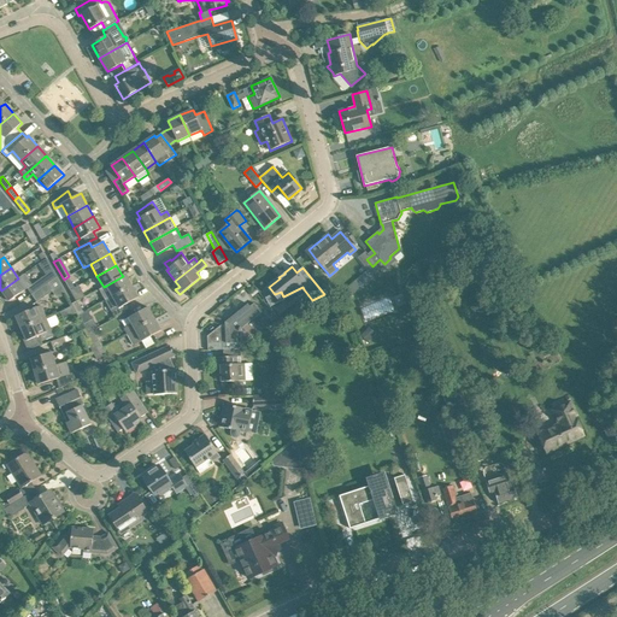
[(46,275),(36,282),(40,288),(50,281),(57,276),(53,269),(45,274),(46,275)]
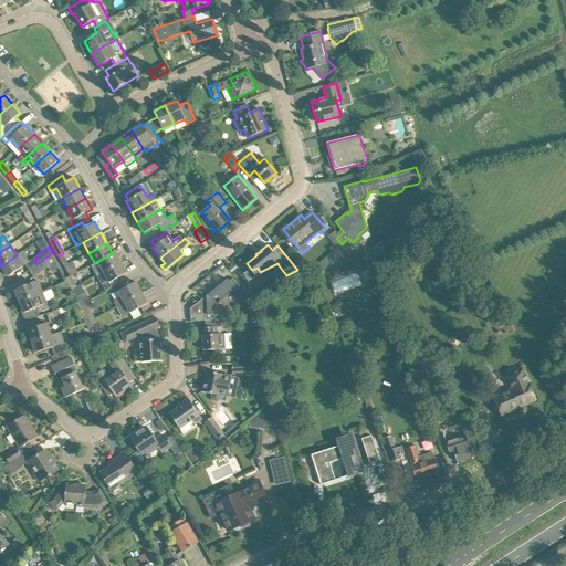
[(97,262),(103,272),(121,262),(115,251),(112,252),(113,253),(97,262)]
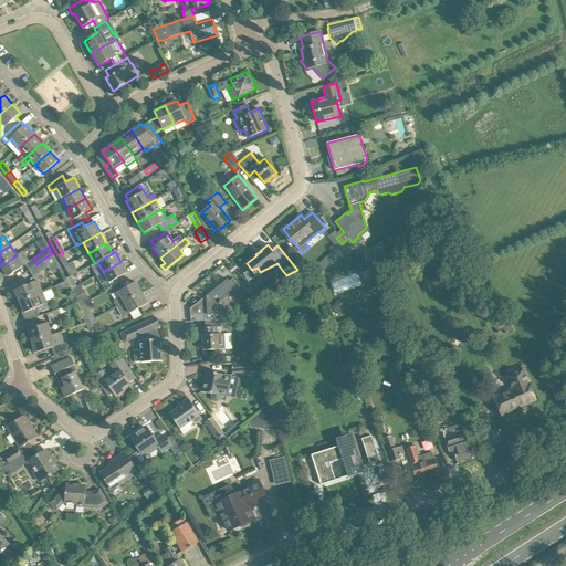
[(17,255),(1,266),(8,276),(30,261),(23,252),(18,255),(17,255)]
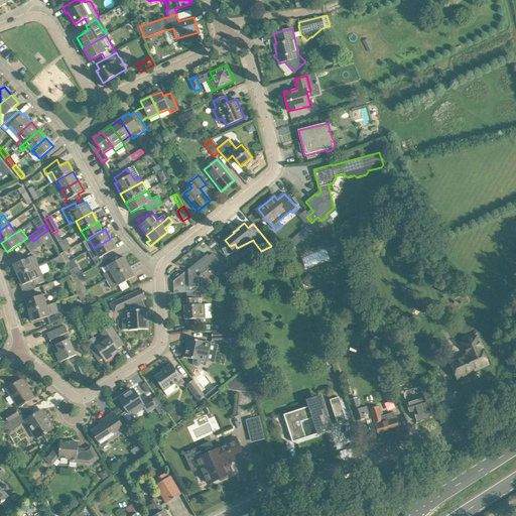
[(26,246),(31,253),(43,244),(46,248),(50,249),(55,245),(47,231),(41,235),(33,241),(26,246)]
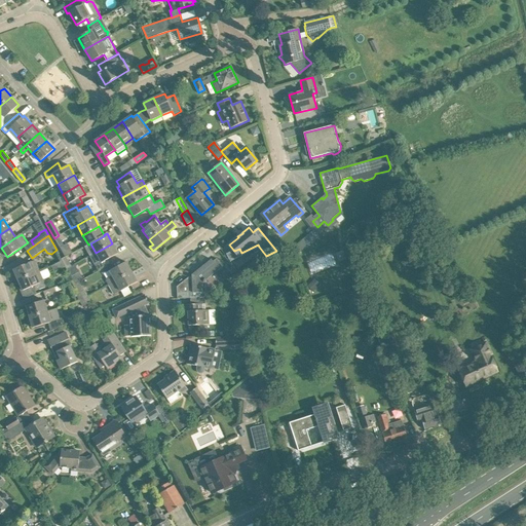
[(414,248),(421,250),(422,241),(415,240),(414,248)]
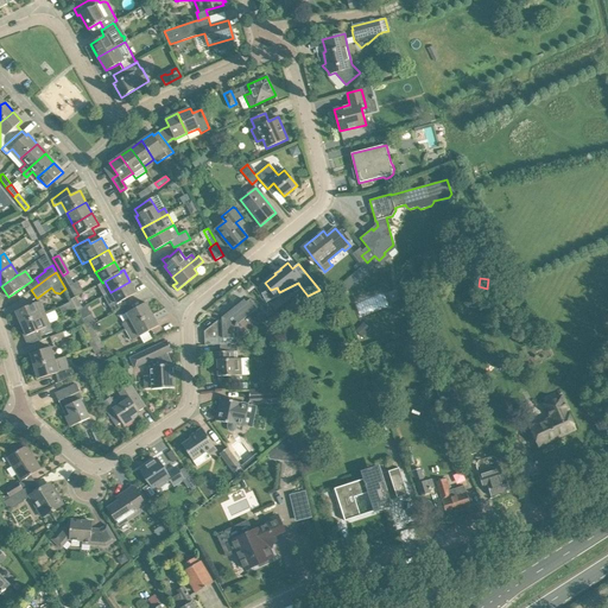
[(74,284),(69,286),(75,297),(84,292),(77,282),(74,284)]
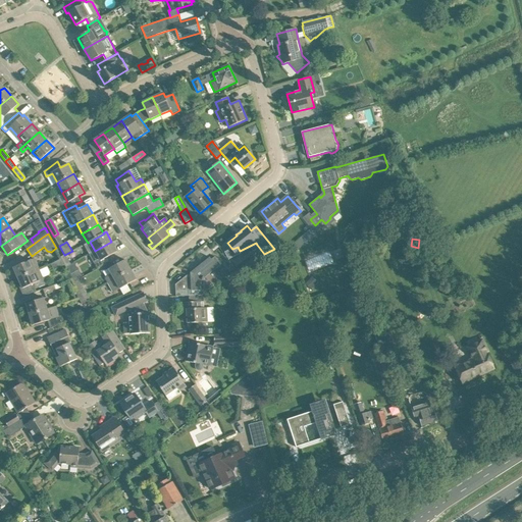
[(111,242),(95,251),(89,254),(95,264),(101,261),(108,256),(117,252),(111,242)]
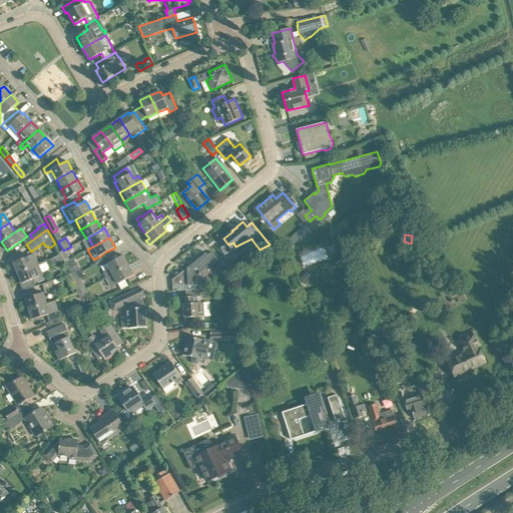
[(210,250),(207,253),(213,263),(217,260),(210,250)]
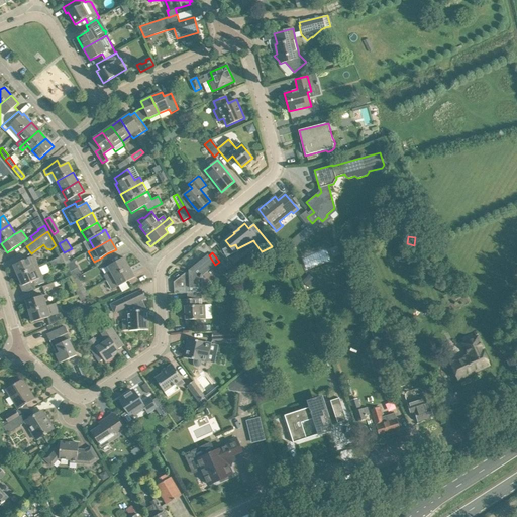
[(186,273),(174,282),(174,288),(184,288),(186,288),(186,293),(187,293),(201,293),(203,292),(202,277),(203,277),(203,276),(216,265),(215,265),(209,255),(207,254),(188,270),(189,274),(186,274),(186,273)]
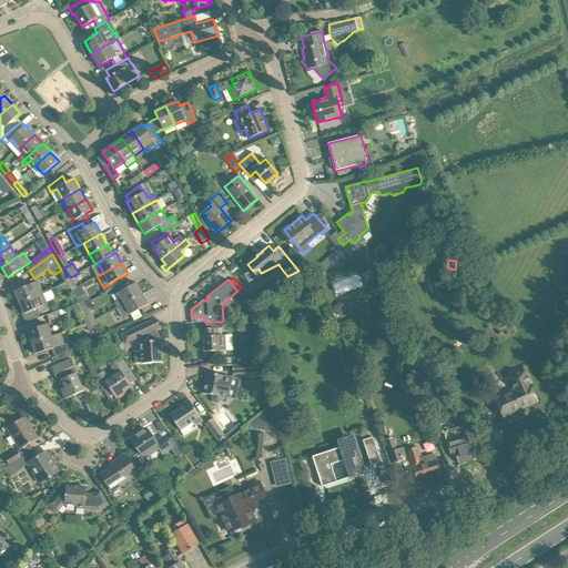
[(14,291),(19,303),(42,292),(38,281),(14,291)]
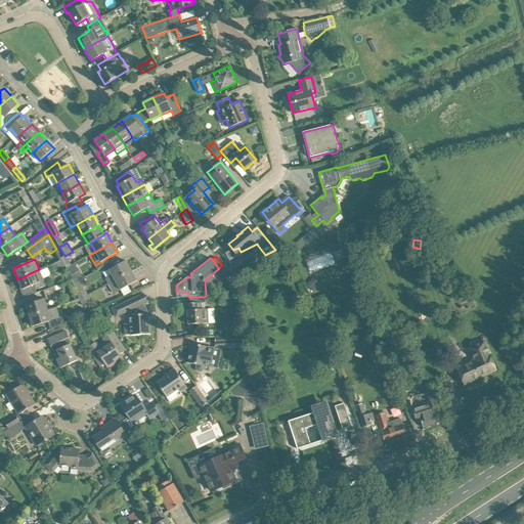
[(64,265),(63,262),(61,259),(51,265),(54,270),(64,265)]
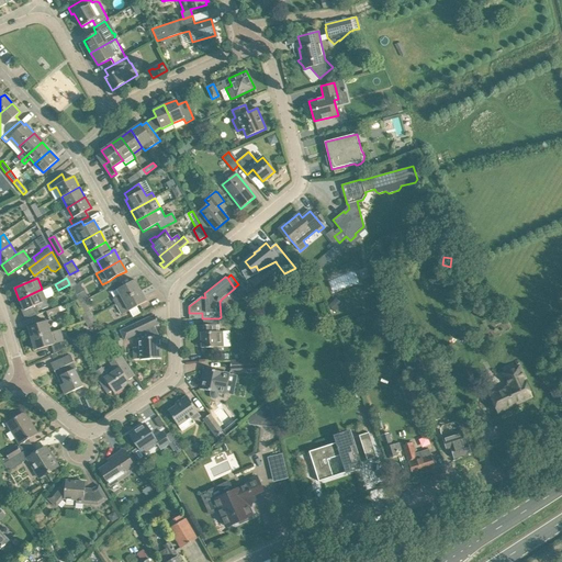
[(113,299),(115,304),(141,290),(135,280),(125,284),(117,290),(120,295),(113,299)]
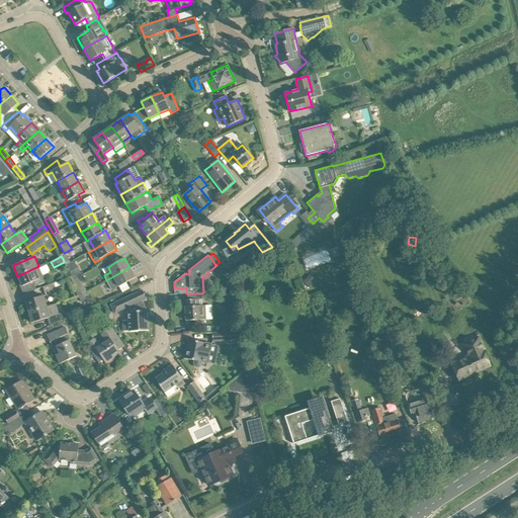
[(70,262),(66,264),(70,272),(78,268),(74,260),(70,262)]
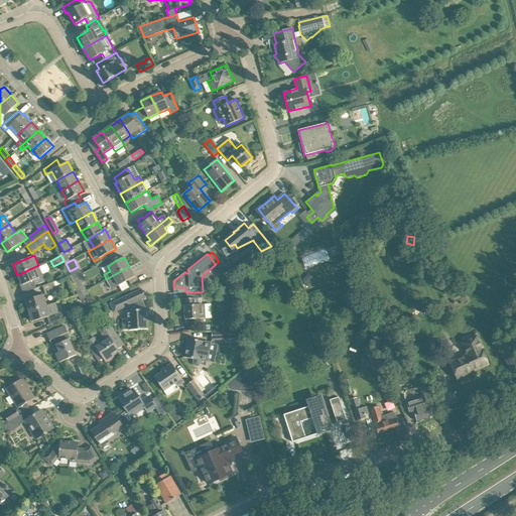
[(38,265),(17,275),(22,285),(32,280),(35,285),(45,280),(38,265)]
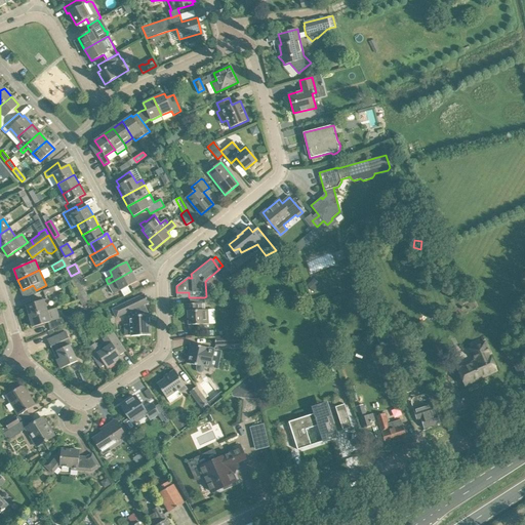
[(131,271),(108,284),(114,294),(137,281),(131,271)]
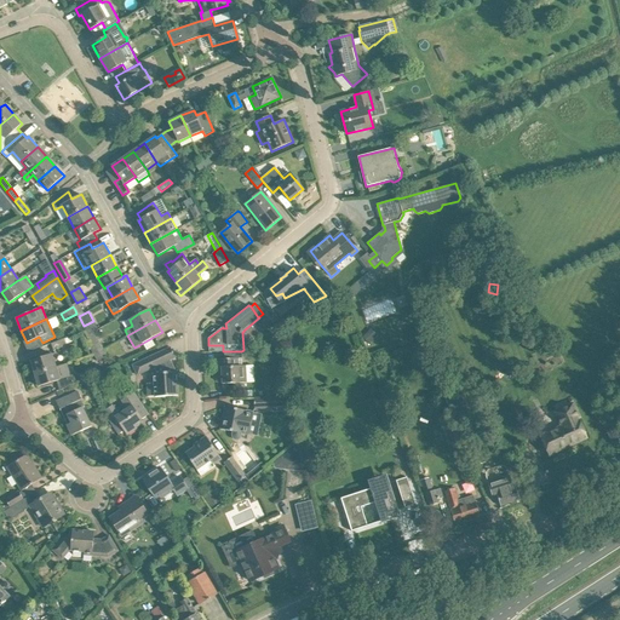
[(362,337),(369,344),(378,336),(371,328),(362,337)]
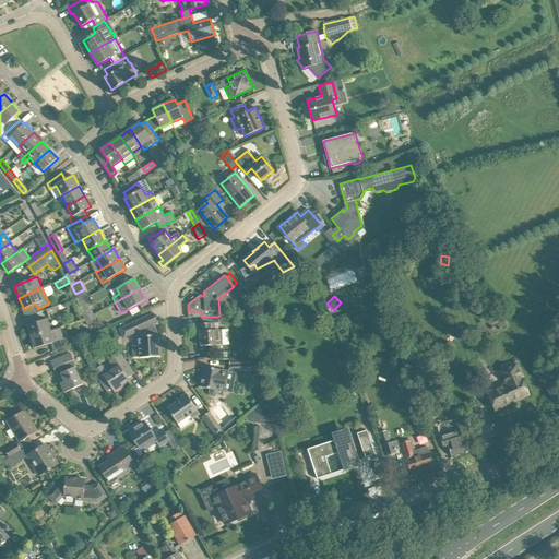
[(80,301),(85,311),(88,318),(93,314),(84,299),(80,301)]
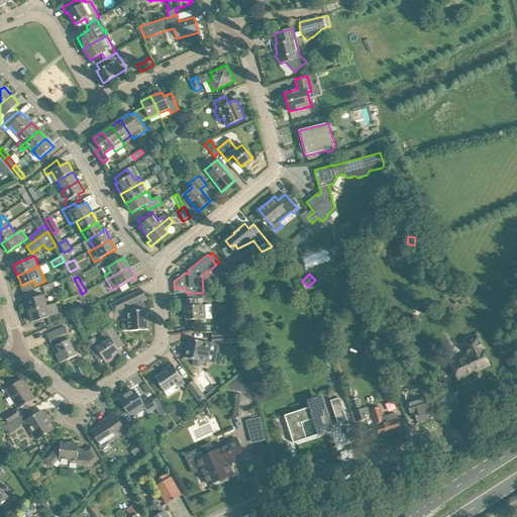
[(56,288),(54,282),(42,287),(44,292),(56,288)]
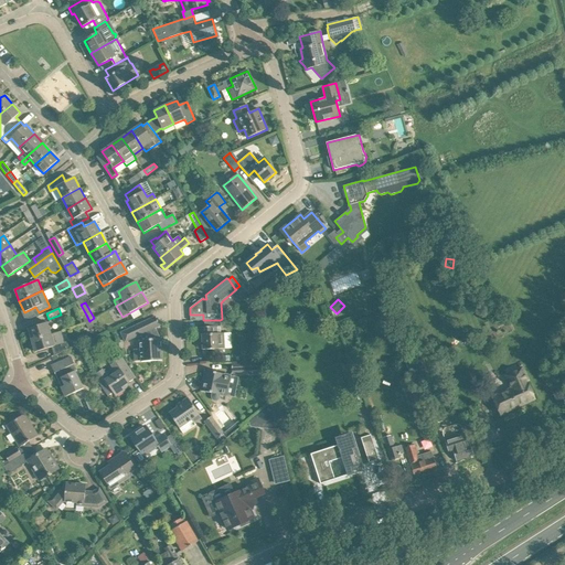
[(140,349),(134,349),(135,361),(141,361),(141,362),(162,360),(160,339),(158,339),(153,329),(160,326),(156,317),(146,321),(120,332),(125,342),(138,336),(140,340),(139,340),(140,349)]
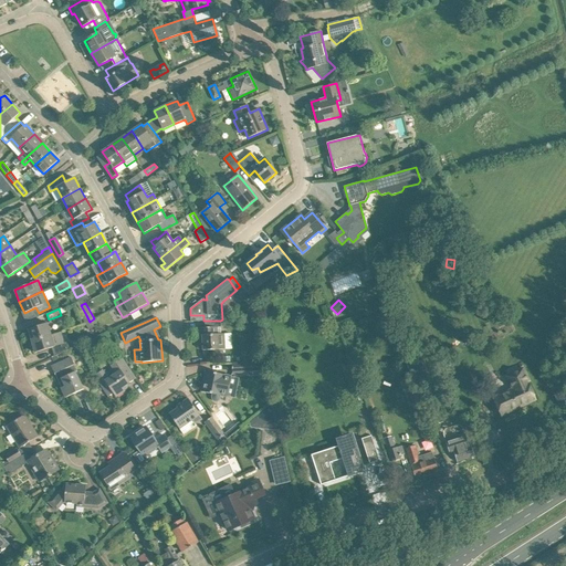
[(206,327),(199,328),(199,336),(202,335),(203,350),(226,349),(224,334),(221,334),(218,334),(217,327),(221,327),(220,321),(205,321),(206,327)]
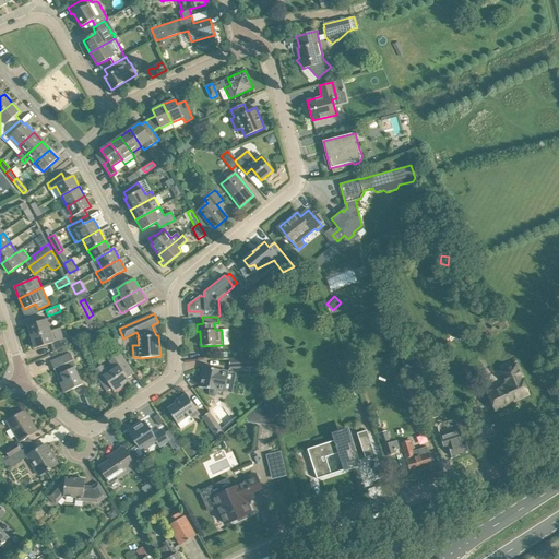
[(27,325),(31,336),(50,331),(47,319),(27,325)]
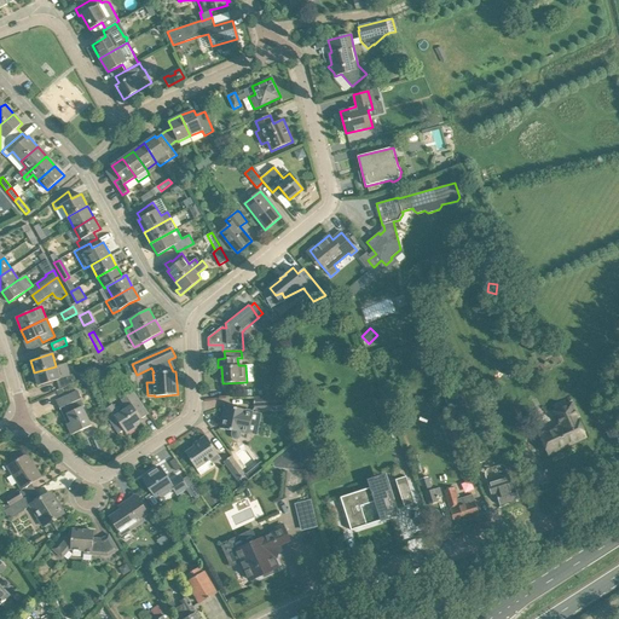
[(56,366),(34,372),(39,386),(58,380),(62,389),(76,382),(74,375),(65,376),(62,364),(61,365),(57,366),(56,366)]
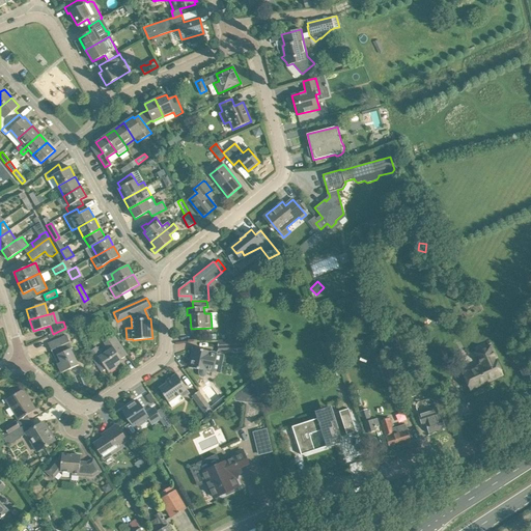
[(246,338),(245,329),(235,330),(236,338),(246,338)]
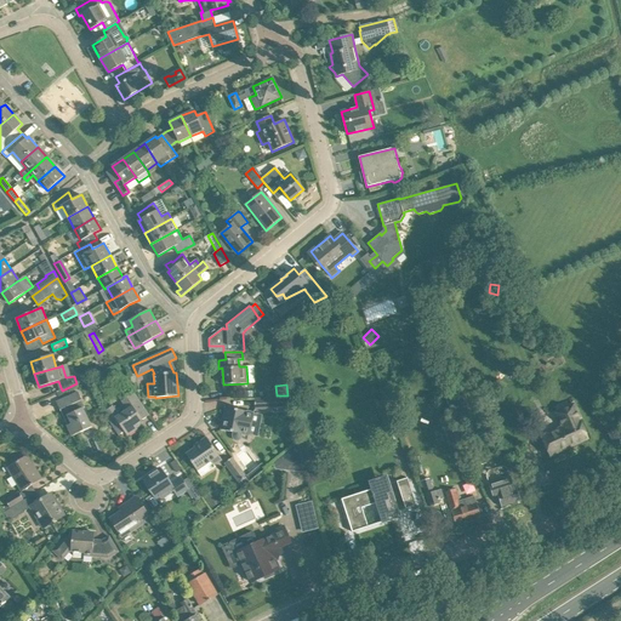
[(67,426),(72,436),(91,427),(83,409),(85,408),(78,392),(56,403),(60,410),(64,408),(72,423),(67,426)]
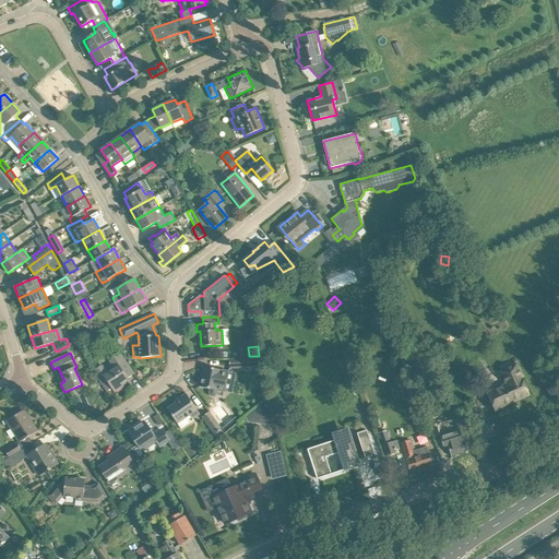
[(102,365),(93,370),(107,392),(113,389),(115,392),(123,387),(121,382),(134,373),(120,354),(109,360),(115,368),(107,373),(102,365)]
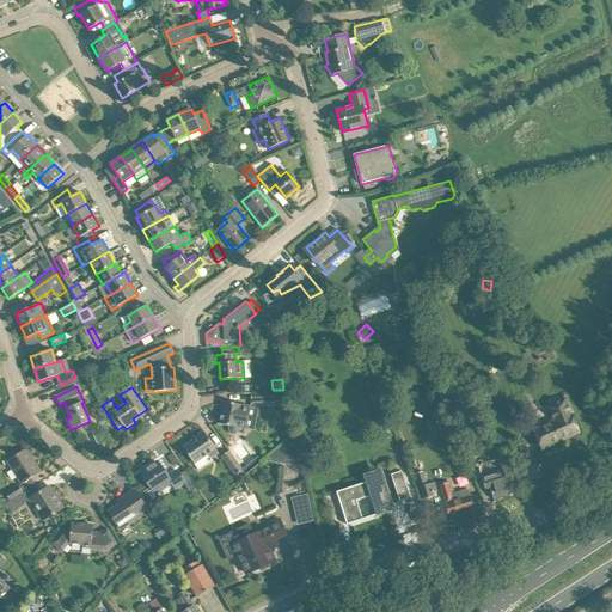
[(251,393),(251,403),(273,402),(273,407),(285,407),(285,392),(269,392),(251,393)]
